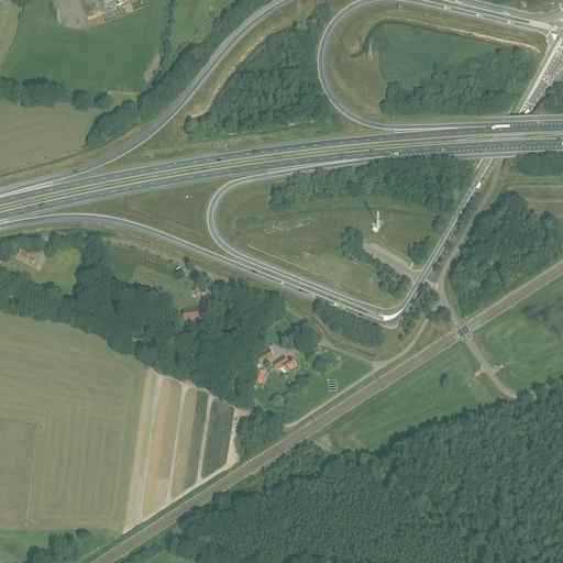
[(33,264),(35,261),(30,257),(32,252),(23,246),(19,256),(33,264)]
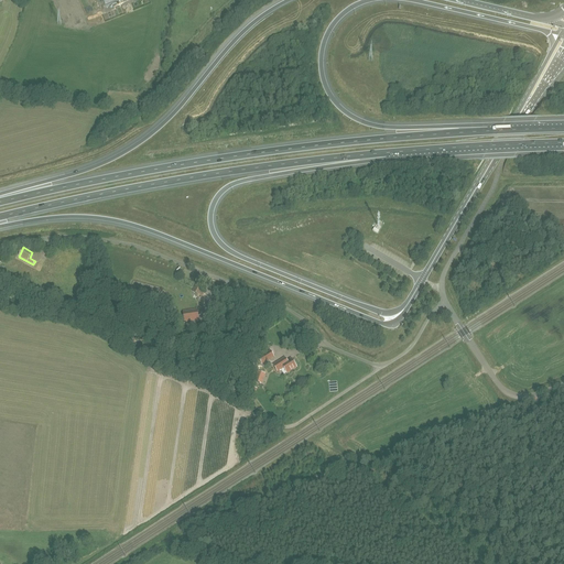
[(199,295),(204,289),(195,284),(192,291),(199,295)]
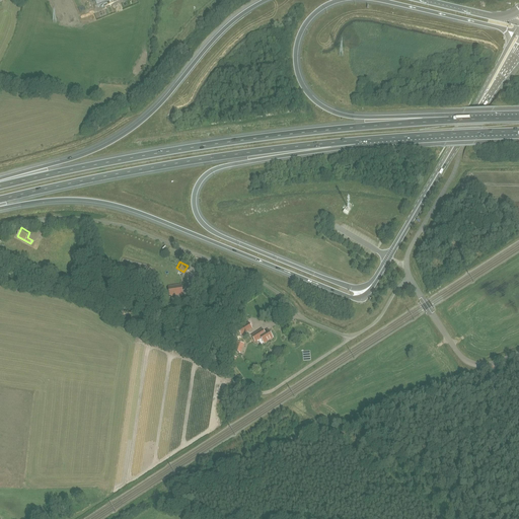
[(158,292),(162,288),(157,284),(153,287),(158,292)]
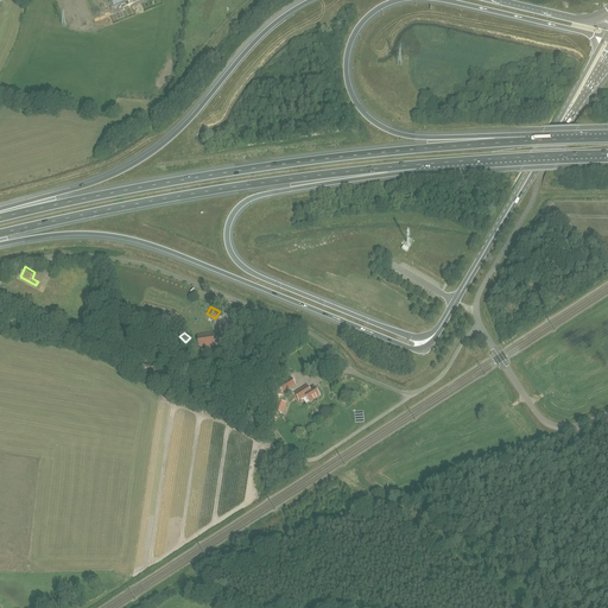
[(198,347),(214,346),(213,334),(197,336),(198,347)]
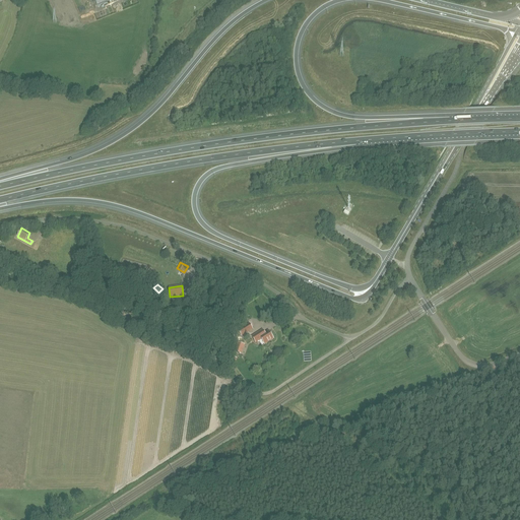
[(242,336),(252,329),(249,324),(238,330),(242,336)]
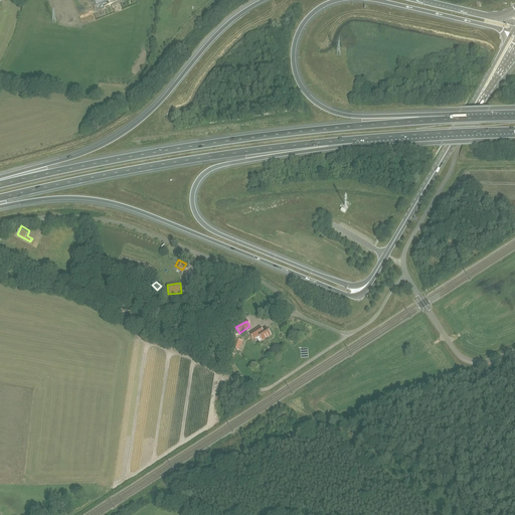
[(271,334),(272,333),(271,332),(270,331),(269,332),(266,328),(263,330),(261,327),(249,333),(253,339),(259,336),(262,341),(271,336),(271,335),(271,334)]
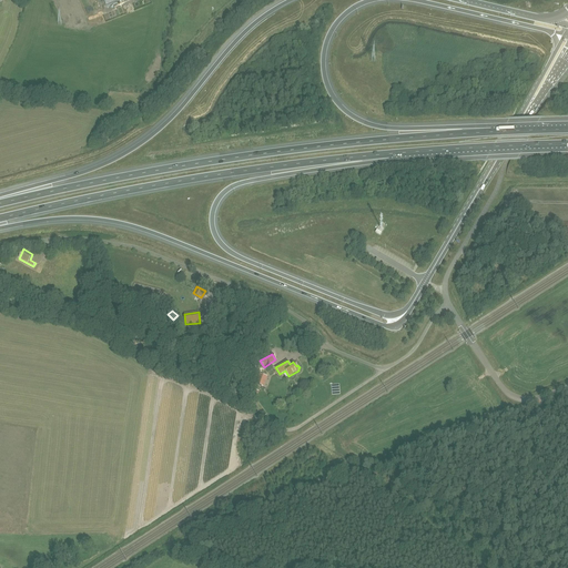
[(264,386),(267,376),(260,374),(256,384),(264,386)]
